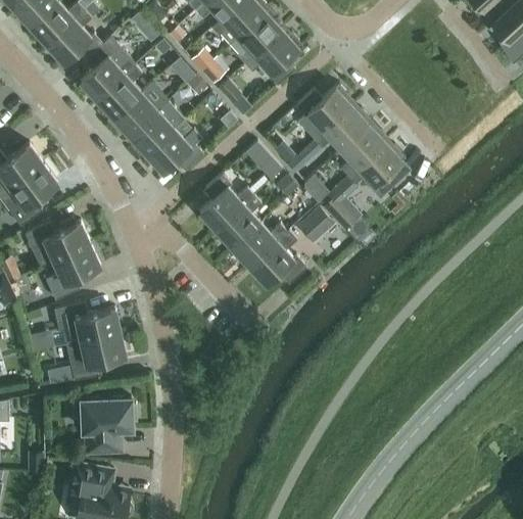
[(22,0),(14,8),(31,27),(58,1),(57,0),(22,0)]
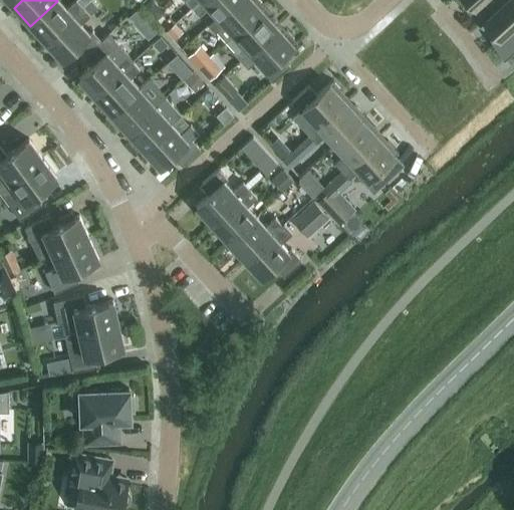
[(149,0),(132,0),(141,10),(151,2),(149,0)]
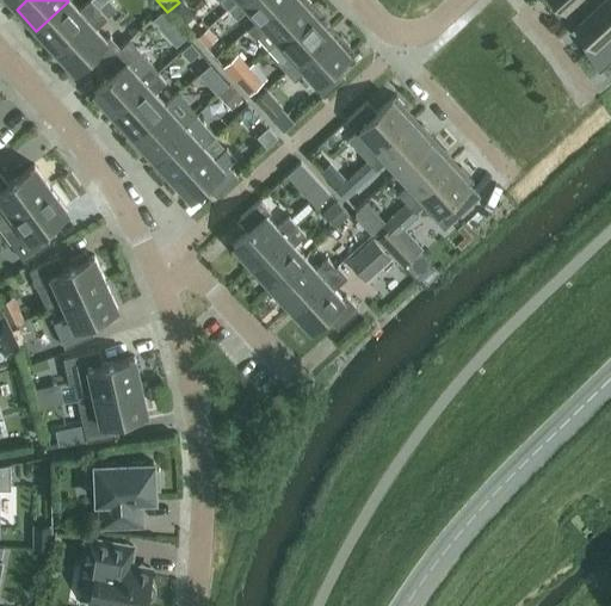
[(216,0),(191,0),(193,22),(220,19),(216,0)]
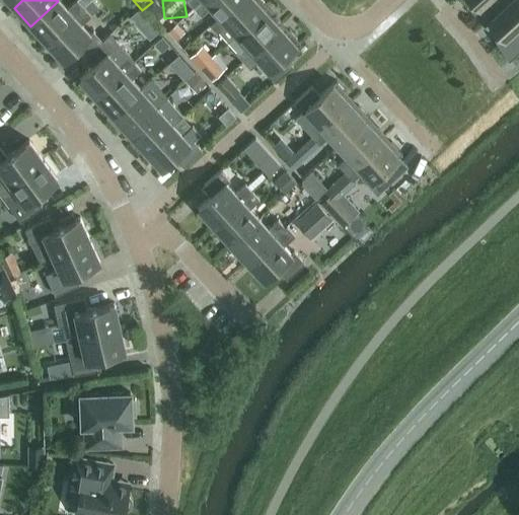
[(194,10),(204,0),(188,0),(187,2),(194,10)]
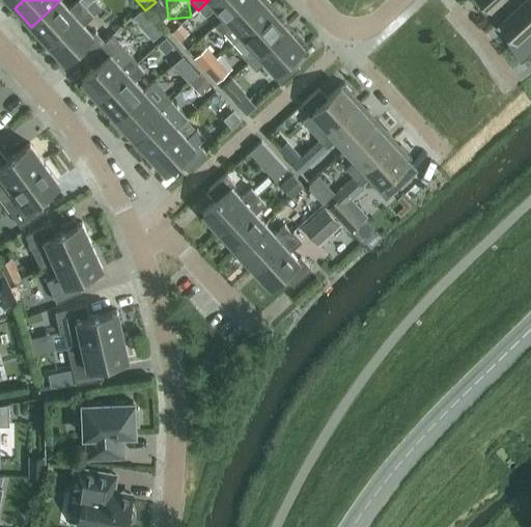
[(225,20),(246,0),(208,0),(198,10),(205,19),(216,9),(225,20)]
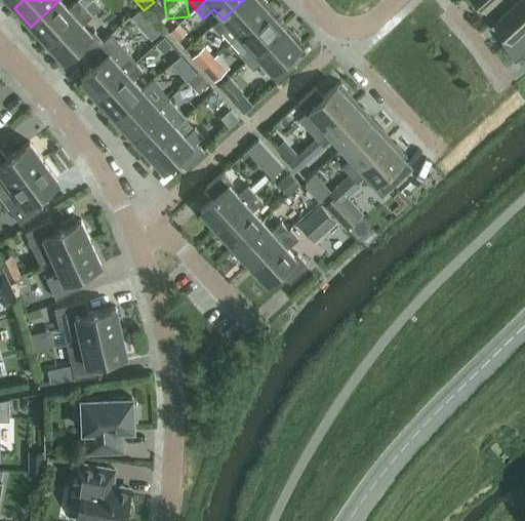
[(239,37),(270,9),(261,0),(243,0),(223,19),(212,29),(219,36),(230,27),(239,37)]
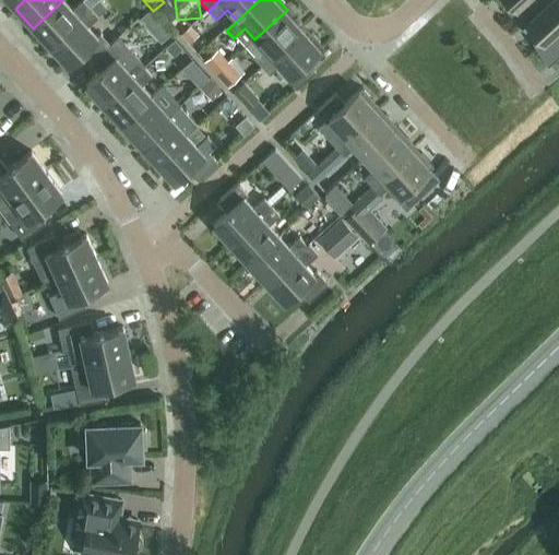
[(526,25),(555,0),(506,0),(514,9),(509,14),(507,10),(506,11),(522,32),(527,26),(526,25)]
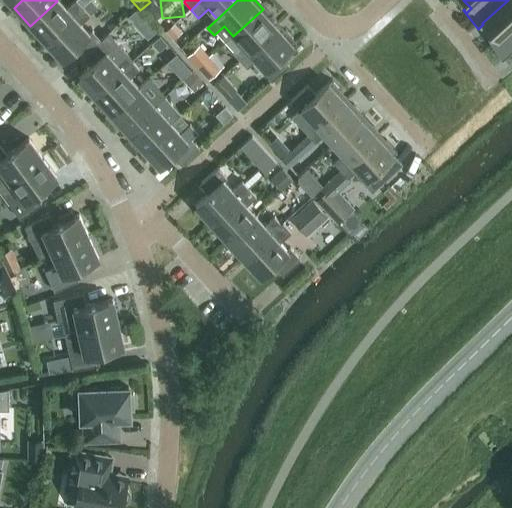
[(511,0),(508,0),(482,23),(483,24),(497,40),(491,44),(489,41),(488,41),(502,64),(511,54),(511,0)]
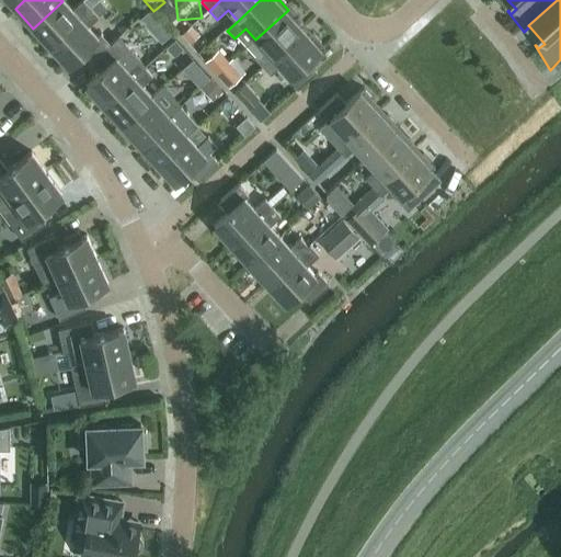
[(33,29),(50,47),(91,11),(83,2),(72,12),(63,1),(33,29)]
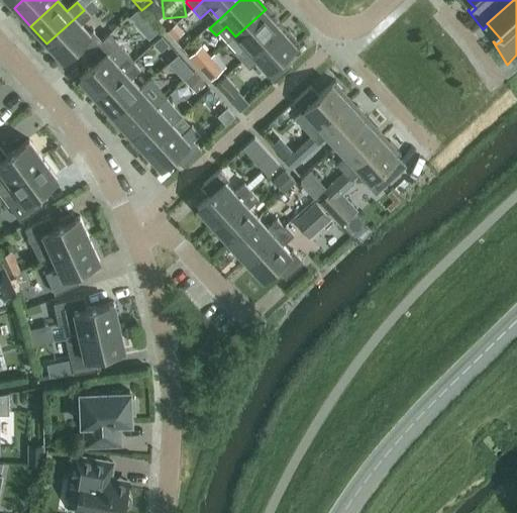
[(266,9),(235,36),(225,45),(234,56),(241,64),(282,26),(266,9)]
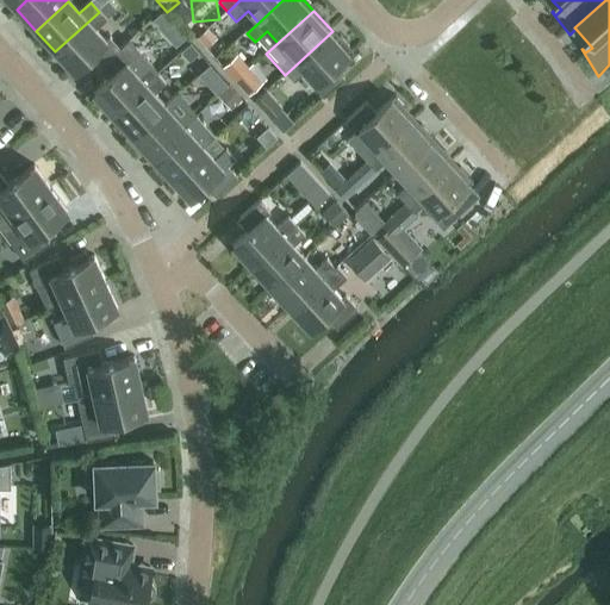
[(97,32),(107,22),(99,12),(55,51),(75,74),(89,60),(99,70),(120,51),(110,39),(106,43),(97,32)]
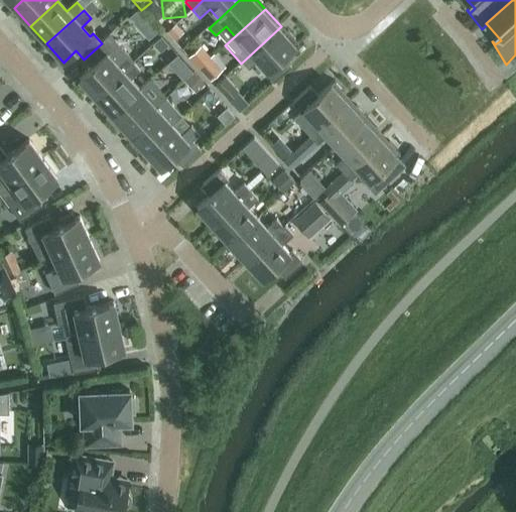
[(149,23),(141,31),(149,40),(158,32),(149,23)]
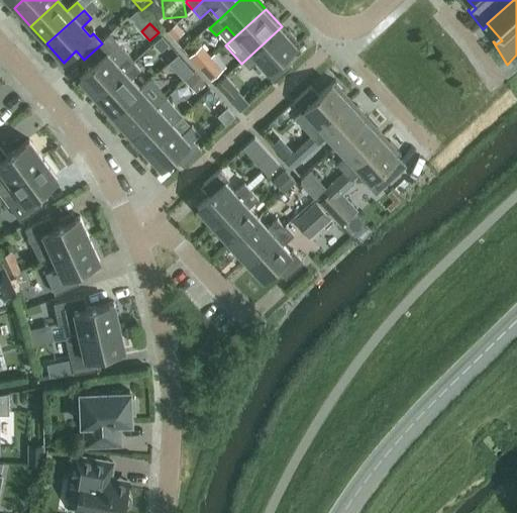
[(282,26),(241,64),(249,72),(259,63),(268,72),(265,75),(274,85),(292,69),(284,60),(299,45),(282,26)]
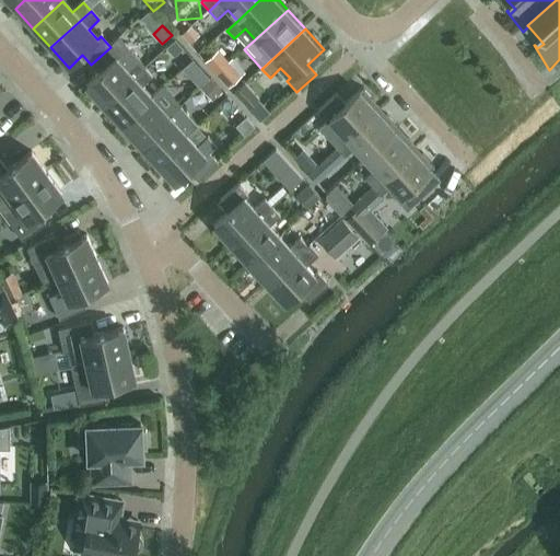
[(181,38),(188,47),(199,37),(191,30),(181,38)]
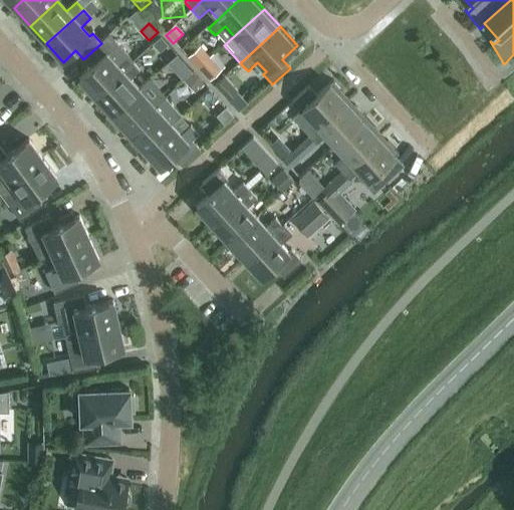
[(79,79),(95,97),(133,63),(125,56),(115,65),(107,55),(110,53),(101,43),(83,59),(91,68),(79,79)]
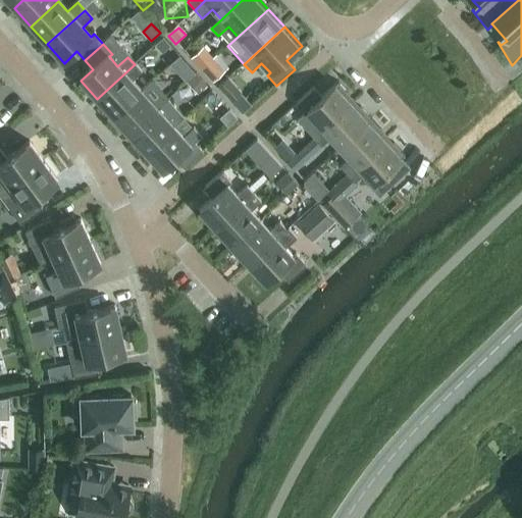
[(190,58),(201,70),(210,62),(199,50),(190,58)]
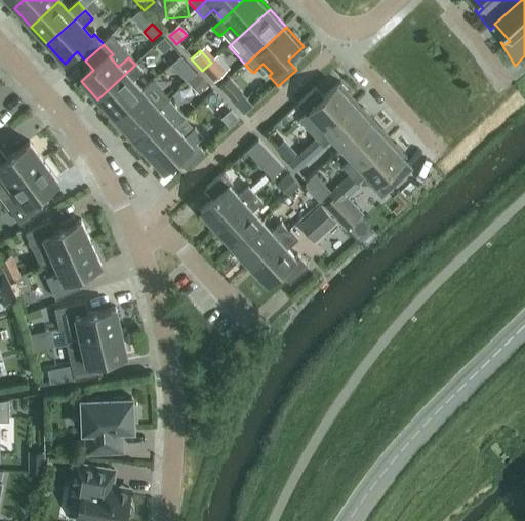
[(164,74),(173,84),(190,69),(182,58),(164,74)]
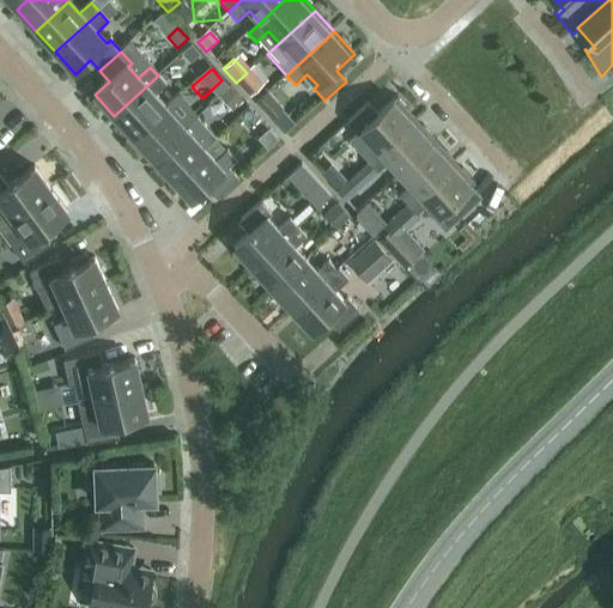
[(247,73),(236,83),(249,97),(260,87),(247,73)]
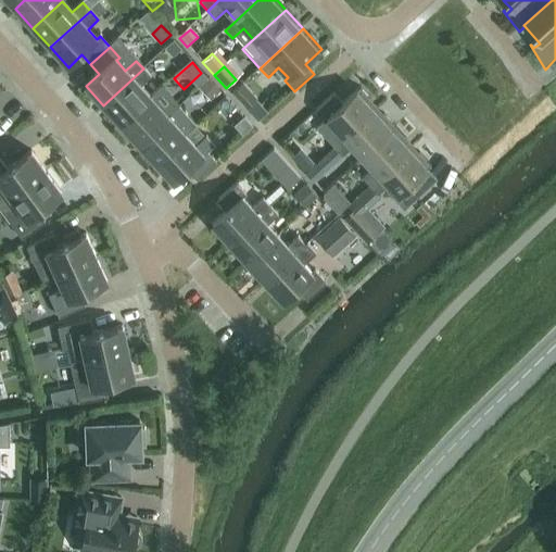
[(143,69),(103,105),(122,125),(124,123),(151,98),(141,87),(151,77),(143,69)]
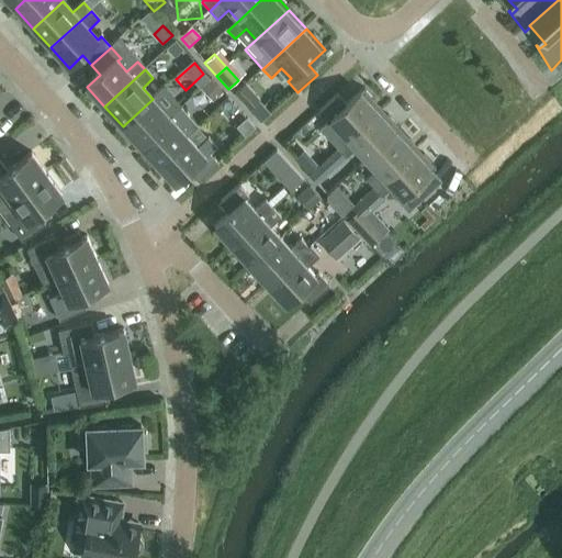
[(235,95),(249,111),(259,102),(245,86),(235,95)]
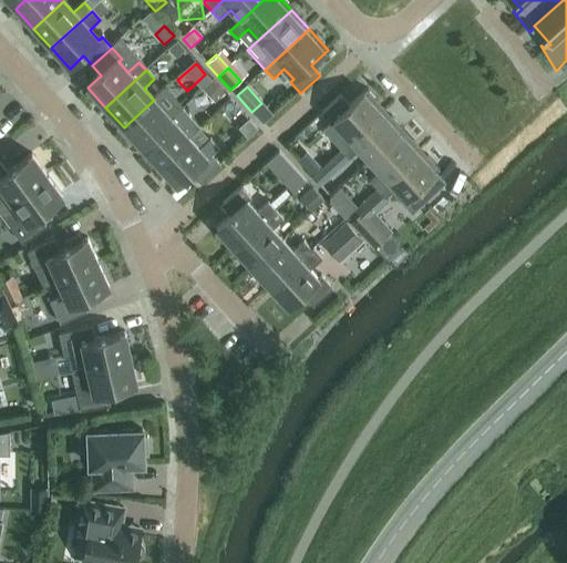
[(332,143),(341,152),(370,125),(384,112),(367,92),(349,108),(340,98),(321,115),(331,126),(334,123),(343,134),(332,143)]
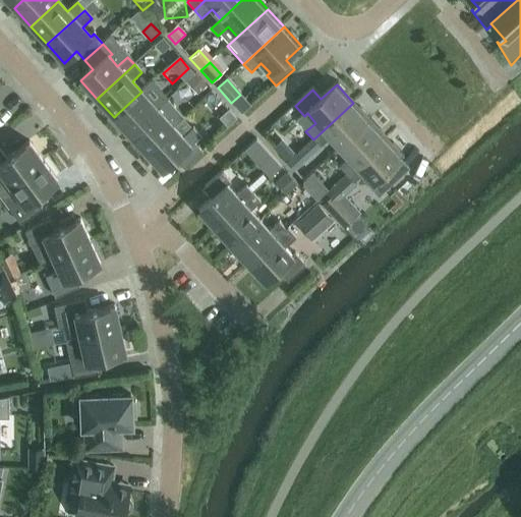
[(116,115),(114,117),(130,135),(152,115),(168,101),(161,93),(151,102),(141,92),(116,115)]
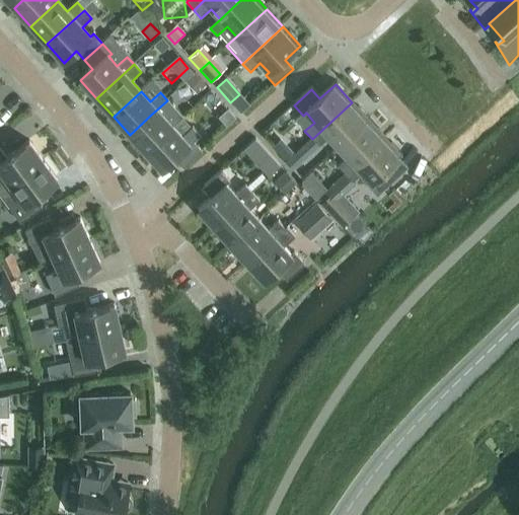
[(130,135),(146,152),(173,127),(164,118),(174,108),(167,100),(151,115),(130,135)]
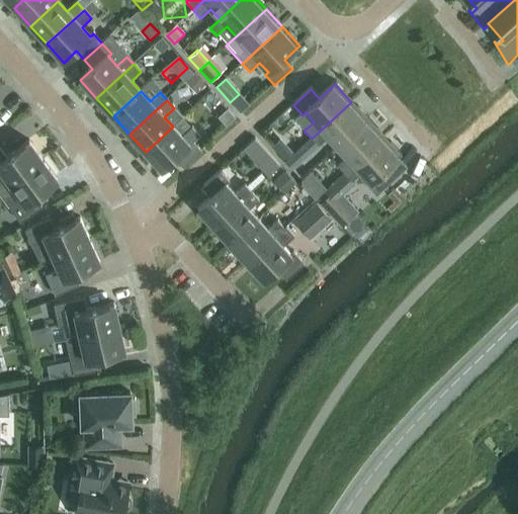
[(312,139),(319,147),(328,138),(338,148),(368,120),(351,102),(338,114),(312,139)]
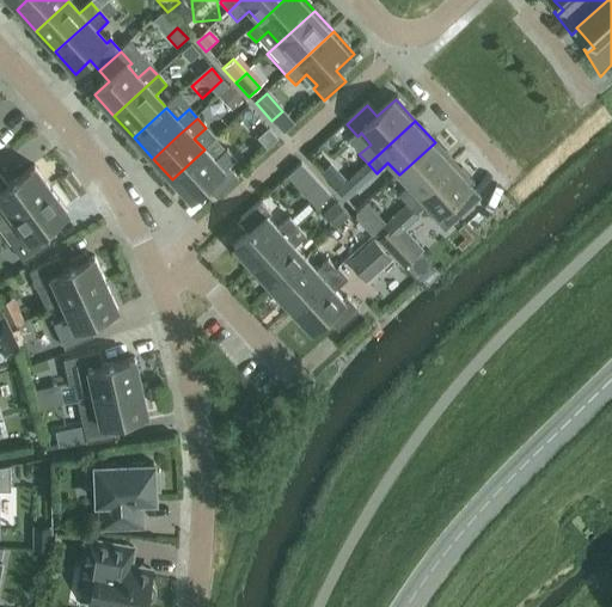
[(258,140),(269,151),(279,141),(269,130),(258,140)]
